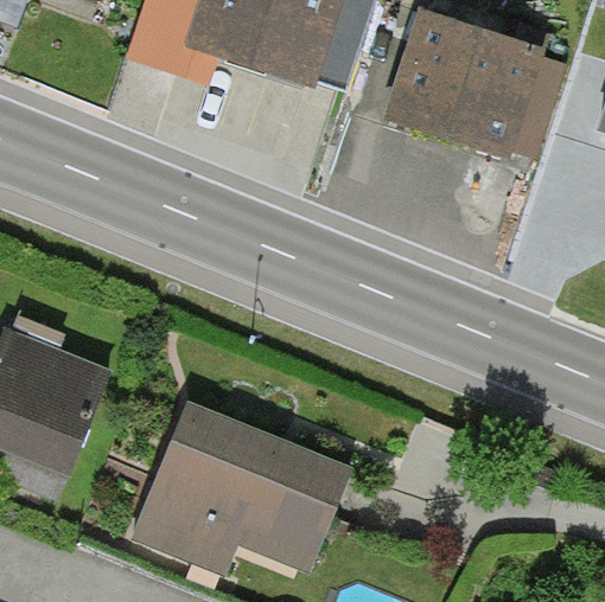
[(183,46),(198,0),(144,0),(126,55),(210,83),(218,58),(183,46)]
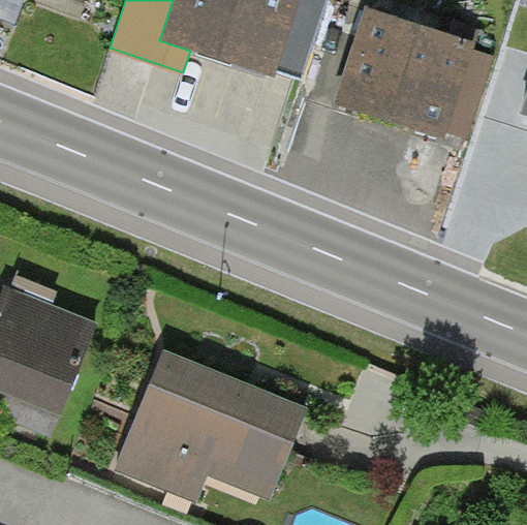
[(173,0),(159,40),(190,51),(274,76),(277,67),(298,0),(173,0)]
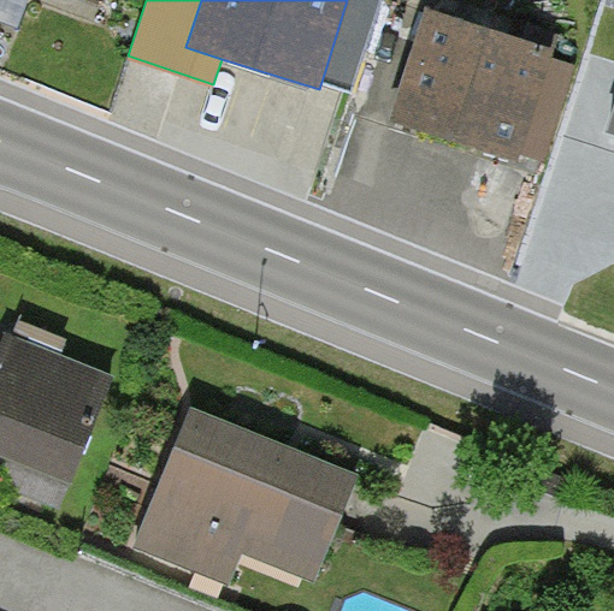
[(347,0),(323,78),(352,87),(379,0),(347,0)]
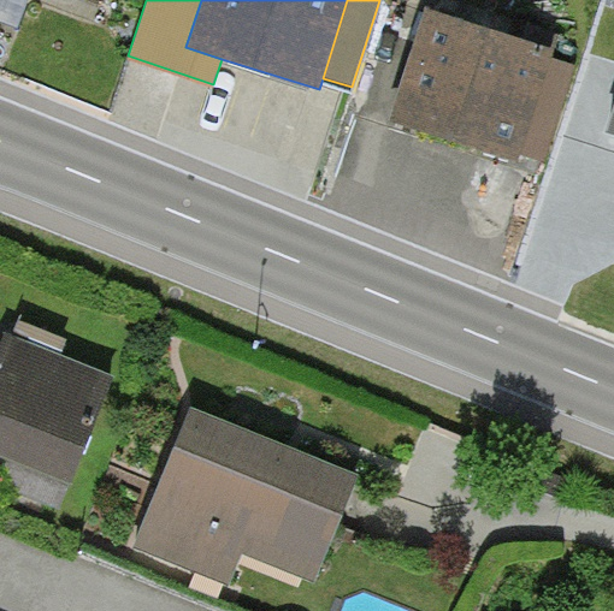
[(613,16),(613,0),(601,0),(597,11),(613,16)]
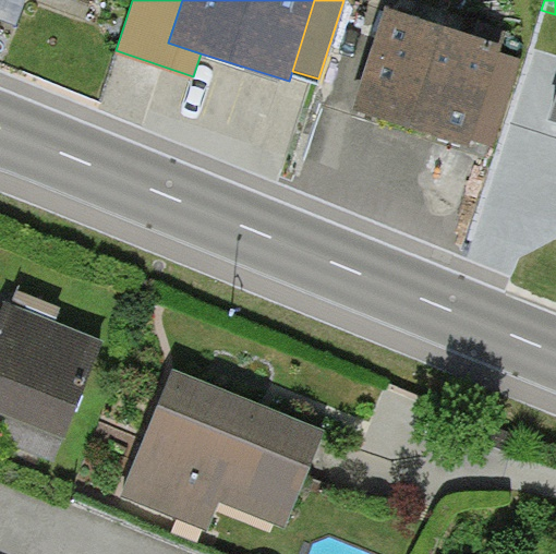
[(500,45),(383,5),(350,107),(467,145),(470,136),(498,49),(500,45)]
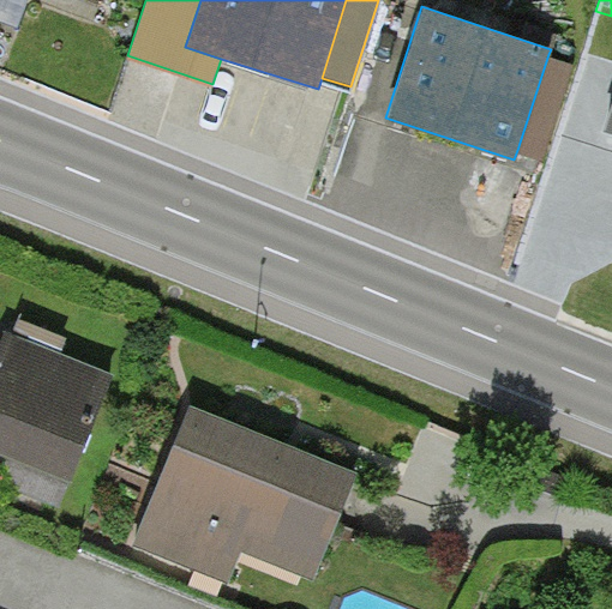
[(573,61),(549,54),(517,150),(541,158),(573,61)]
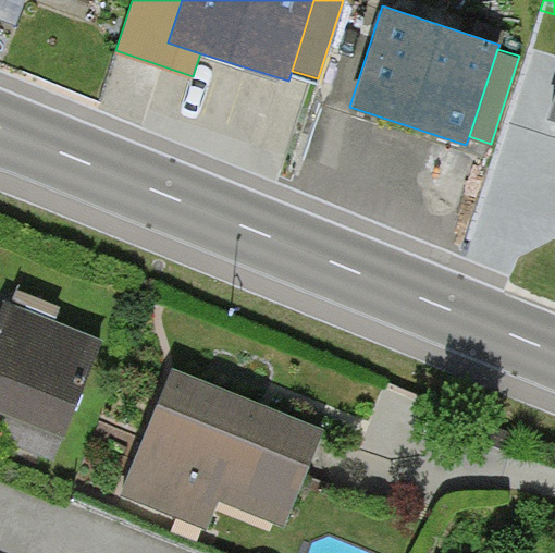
[(554,78),(545,76),(513,177),(554,191),(554,78)]
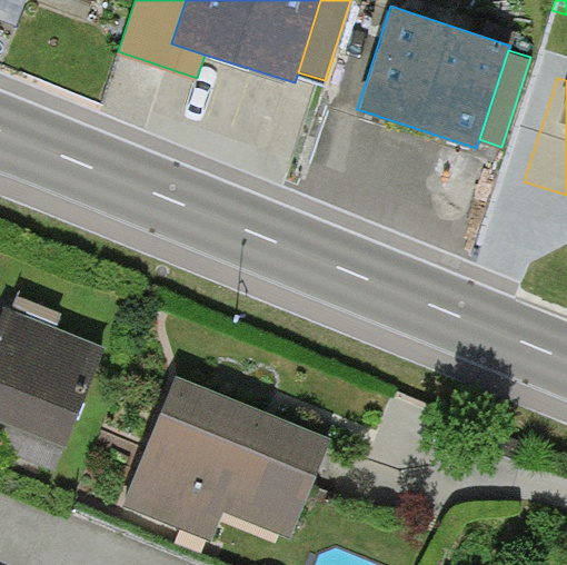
[(32,318),(5,307),(0,317),(0,420),(65,446),(103,346),(32,318)]
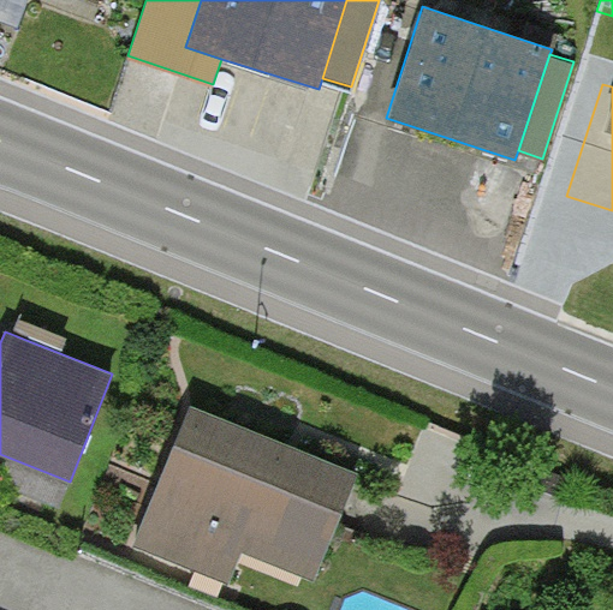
[(190,405),(134,542),(228,581),(242,550),(314,580),(357,473),(283,442),(190,405)]
